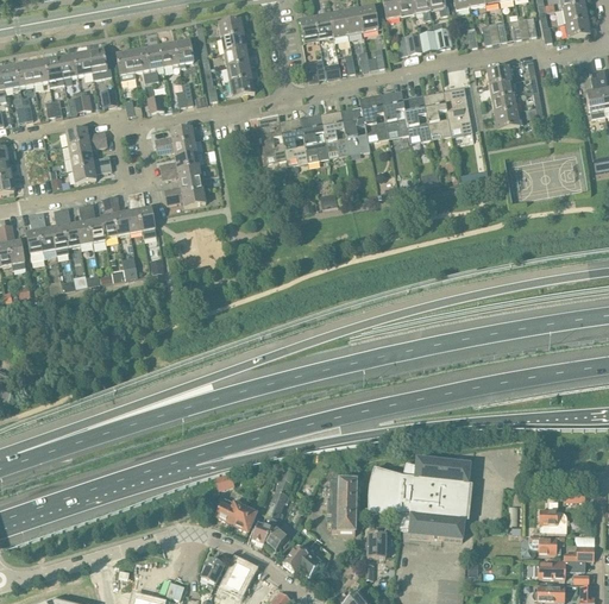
[(385,18),(401,16),(397,0),(383,0),(385,18)]
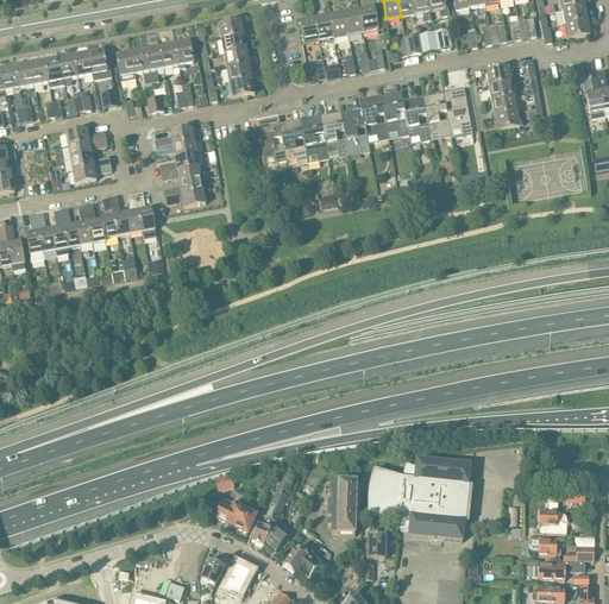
[(397,0),(401,16),(415,13),(413,0),(397,0)]
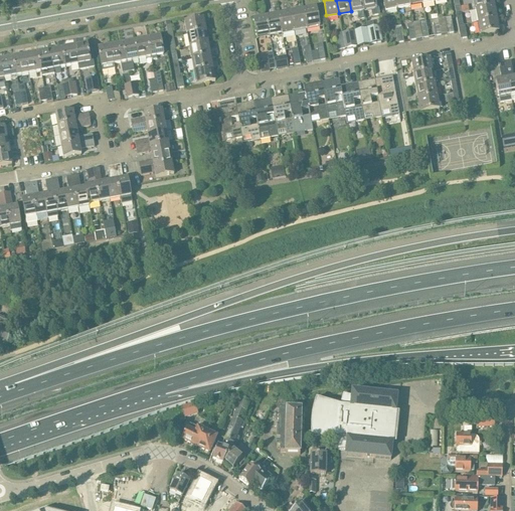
[(349,0),(351,11),(358,9),(360,17),(365,16),(364,9),(362,0),(349,0)]
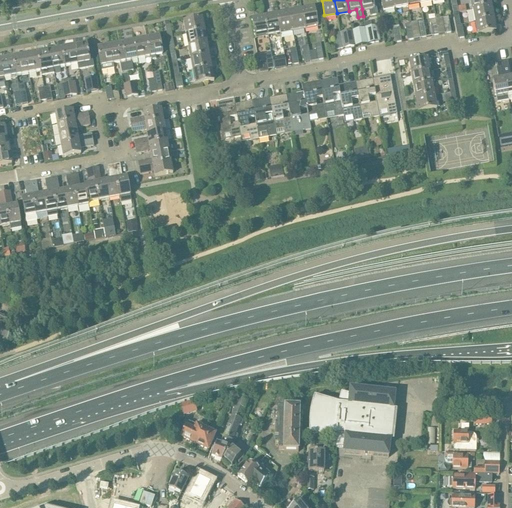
[(360,0),(362,9),(369,7),(370,13),(378,12),(376,3),(374,3),(373,0),(360,0)]
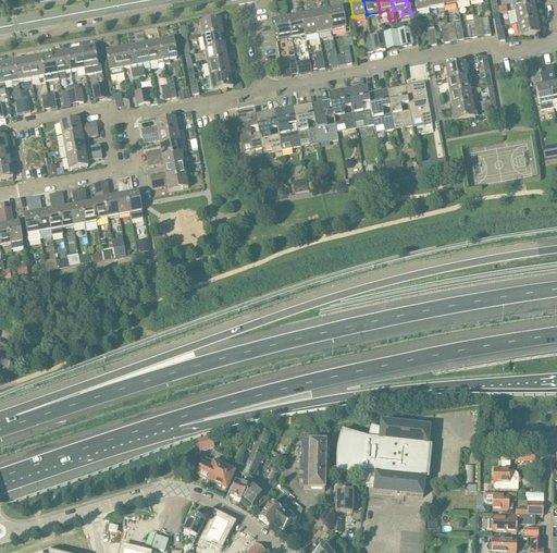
[(415,0),(417,9),(430,5),(429,0),(415,0)]
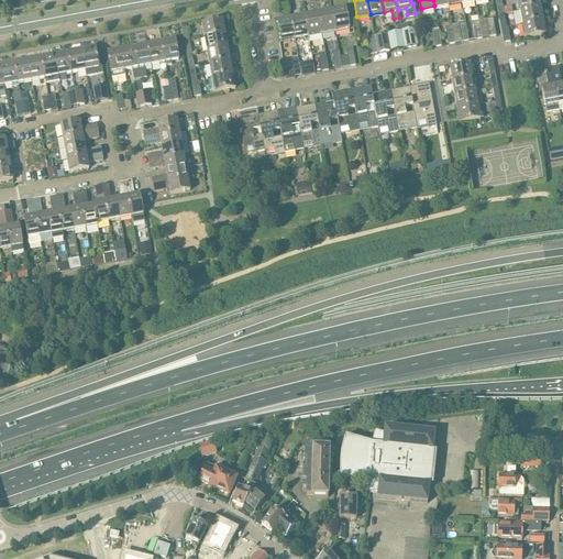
[(540,3),(519,8),(522,21),(543,17),(540,3)]
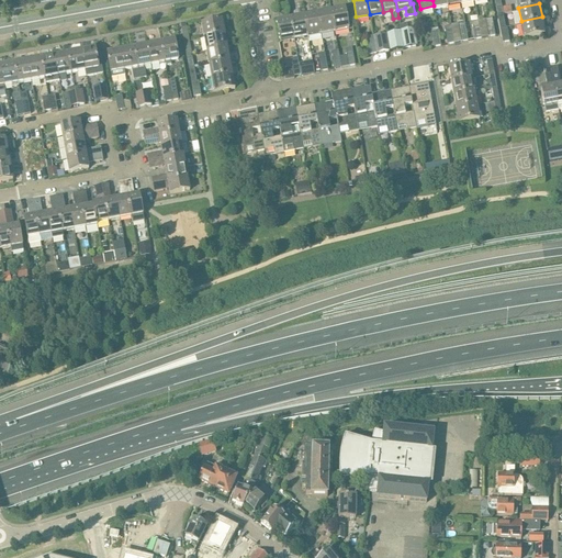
[(345,6),(330,8),(335,29),(348,25),(345,6)]
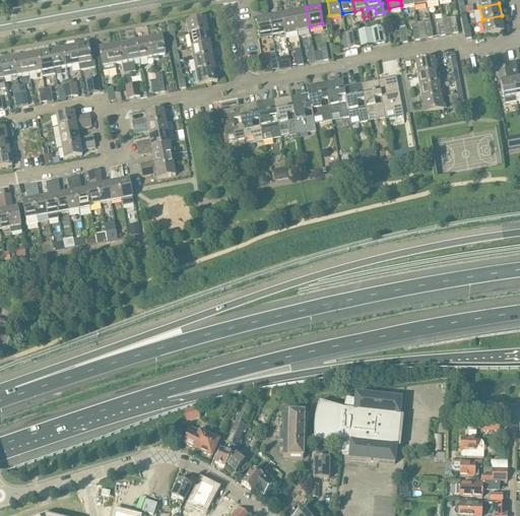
[(298,28),(310,26),(306,7),(294,9),(298,28)]
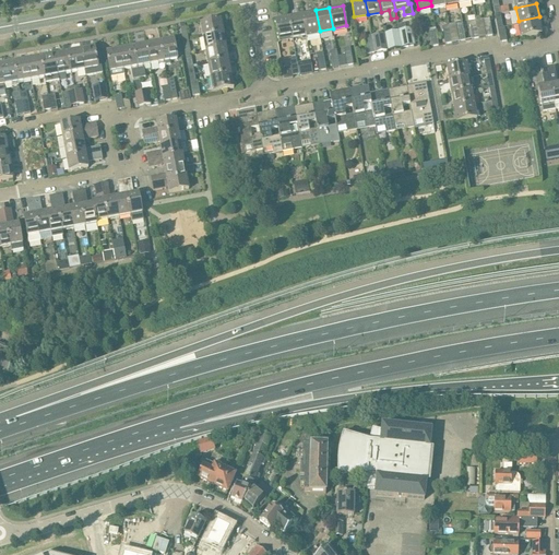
[(316,10),(302,13),(306,33),(320,31),(316,10)]
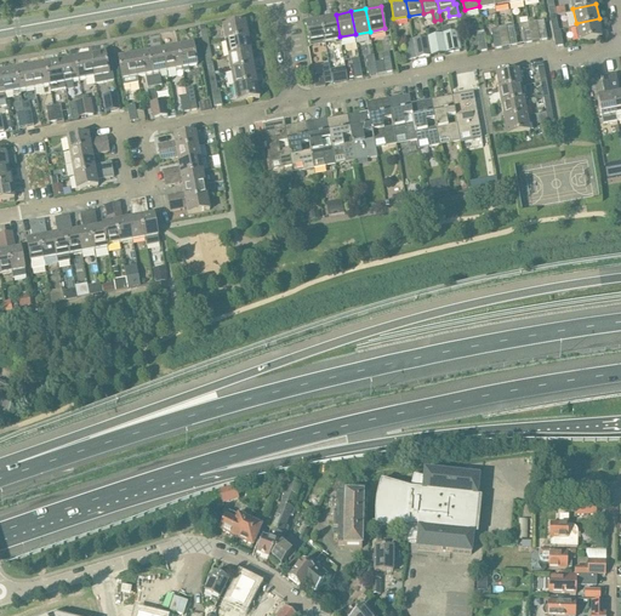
[(325,40),(340,36),(336,15),(322,17),(325,40)]
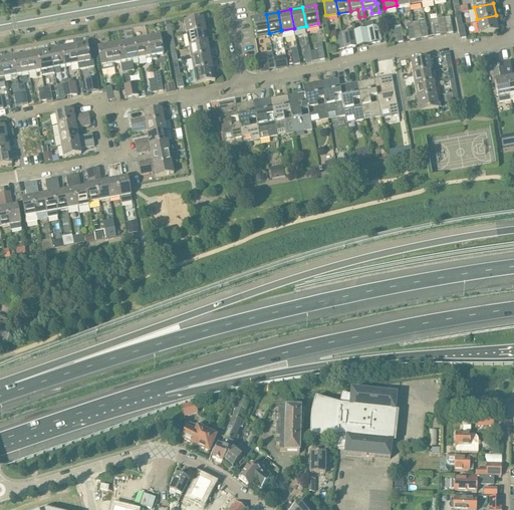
[(450,13),(444,15),(447,30),(453,29),(450,13)]
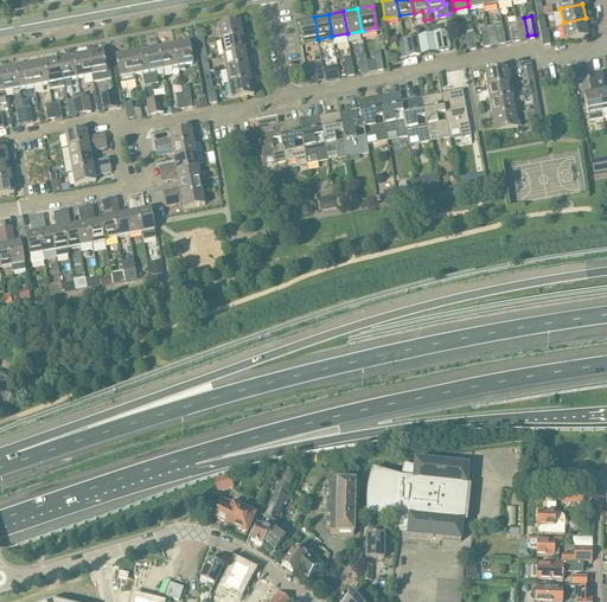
[(302,42),(318,39),(314,17),(299,19),(302,42)]
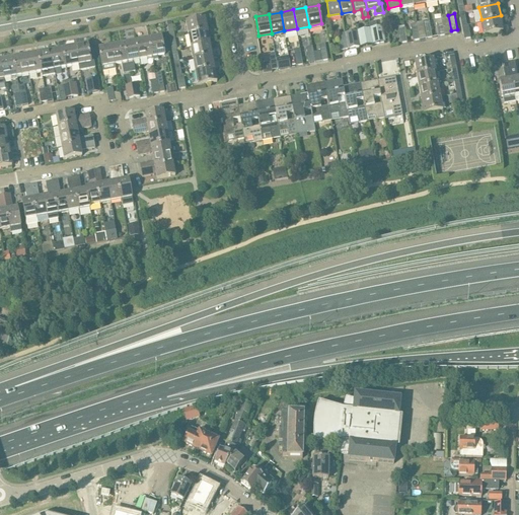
[(503,28),(501,15),(482,19),(484,32),(503,28)]
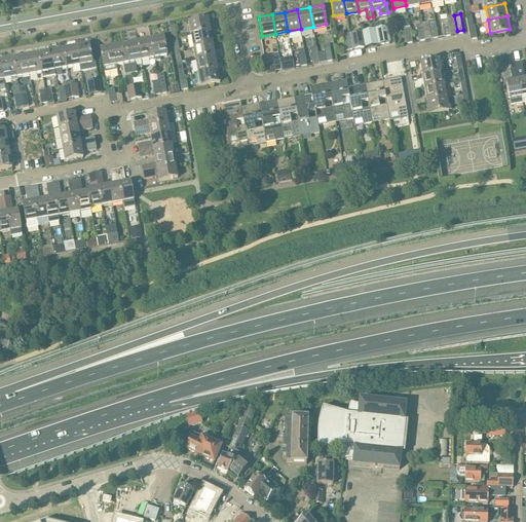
[(189,20),(191,33),(211,29),(208,16),(189,20)]
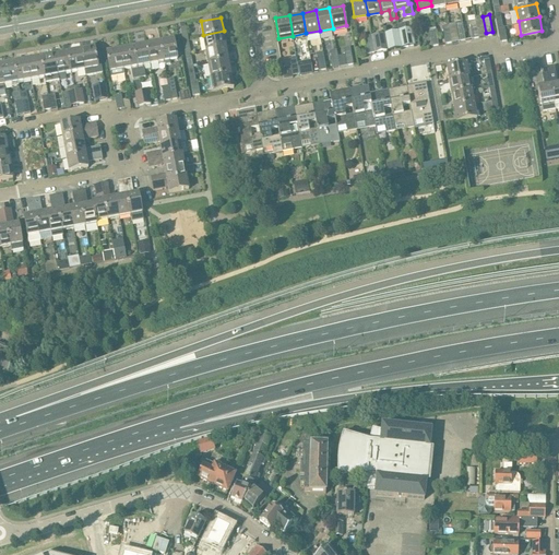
[(472,36),(478,35),(475,18),(468,19),(472,36)]
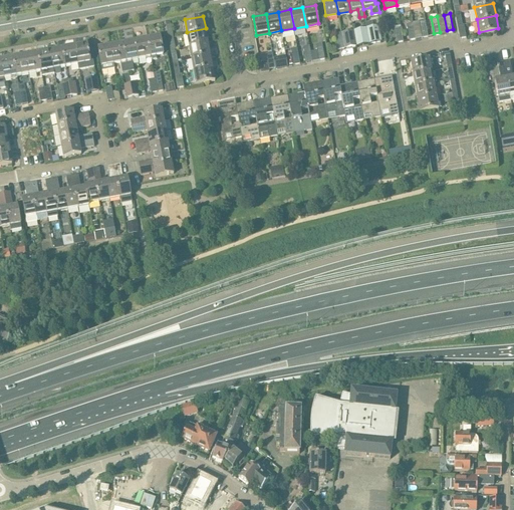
[(429,34),(425,18),(419,19),(422,35),(429,34)]
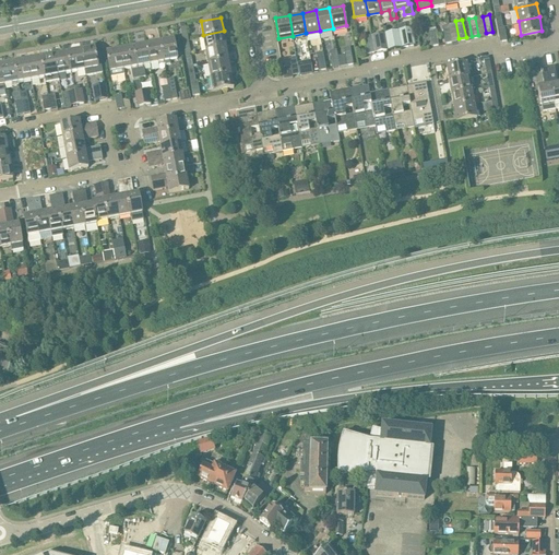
[(452,39),(449,23),(441,24),(444,40),(452,39)]
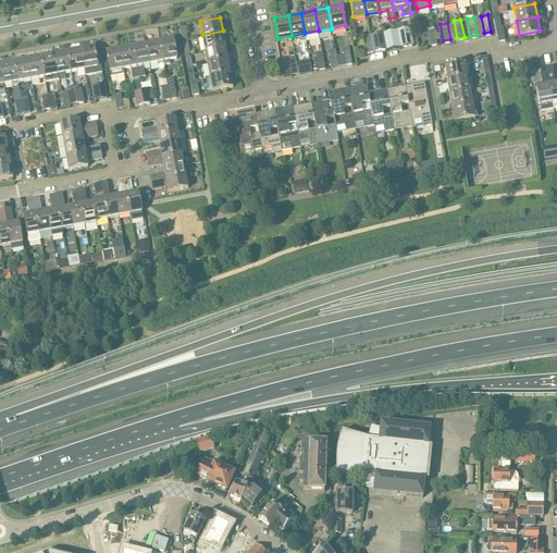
[(503,23),(500,24),(495,25),(498,39),(505,37),(503,23)]
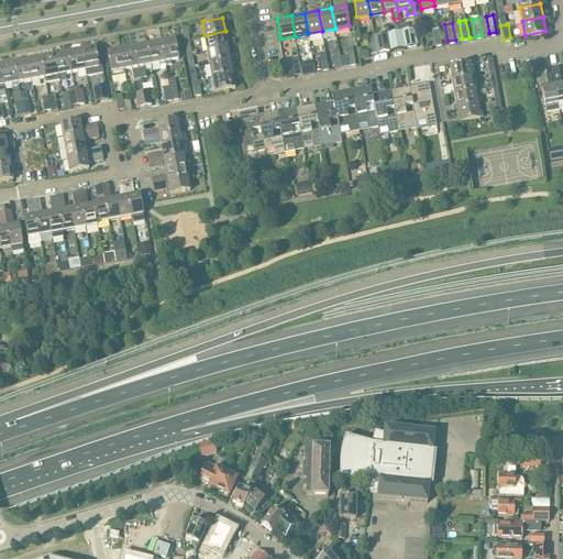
[(401,28),(405,45),(418,42),(415,25),(401,28)]
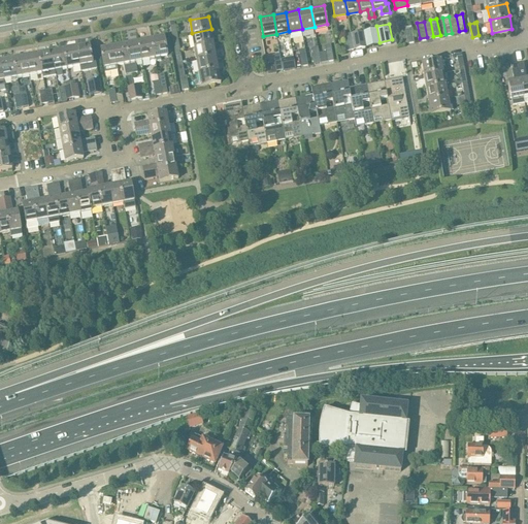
[(414,39),(410,24),(404,25),(408,40),(414,39)]
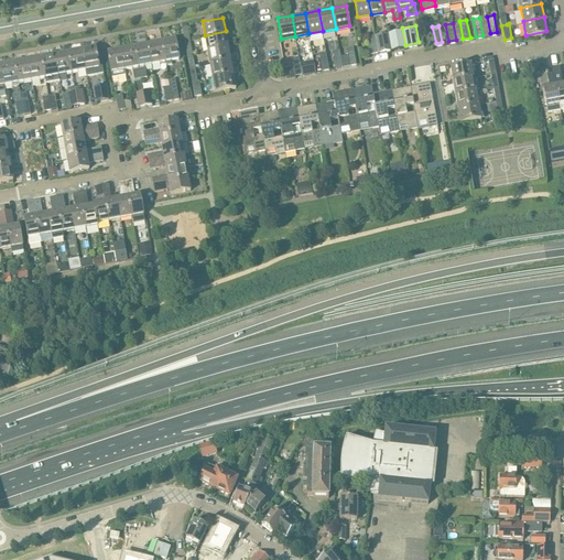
[(402,28),(388,31),(391,47),(405,45),(402,28)]
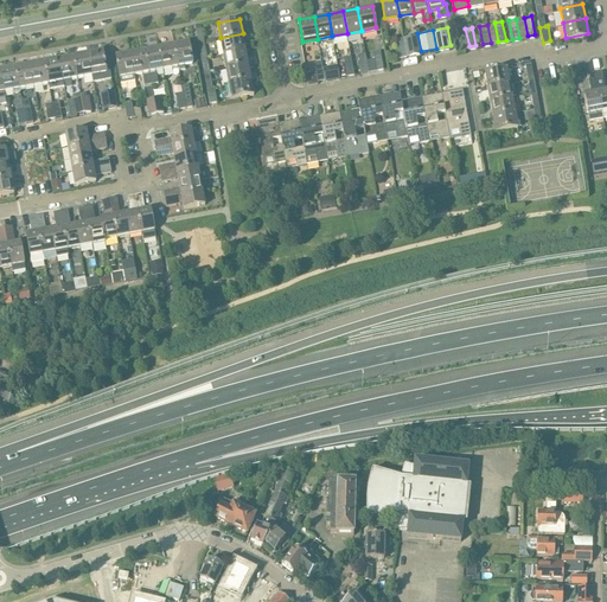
[(421,51),(417,33),(417,32),(403,36),(407,53),(421,51)]
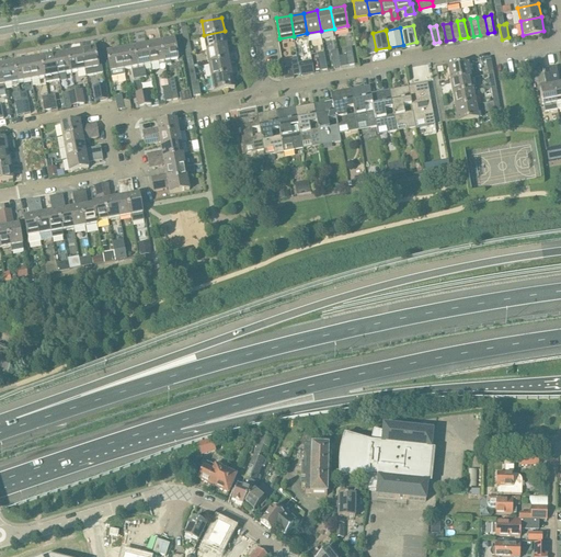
[(204,35),(206,48),(227,45),(225,31),(204,35)]
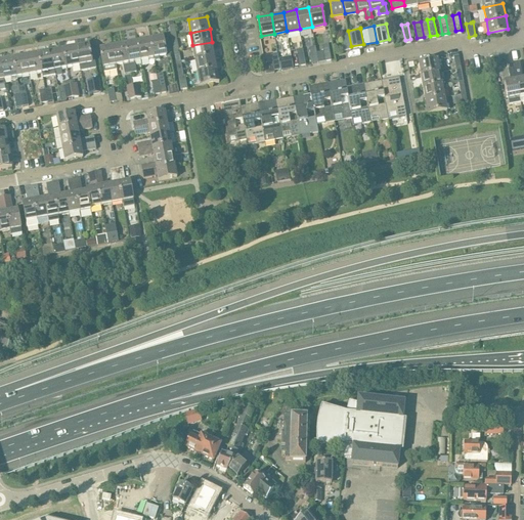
[(351,46),(348,31),(342,32),(345,48),(351,46)]
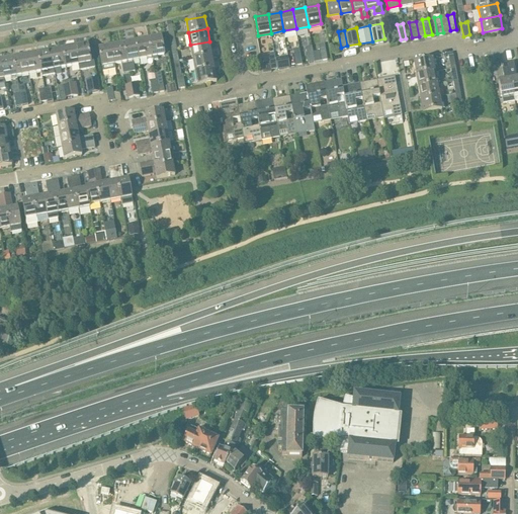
[(161,34),(149,36),(153,58),(158,57),(158,53),(165,52),(164,48),(162,37),(161,34)]
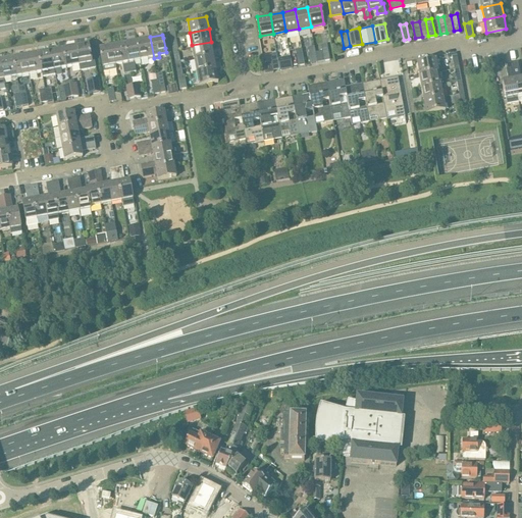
[(154,58),(150,37),(138,39),(141,57),(153,54),(154,58)]
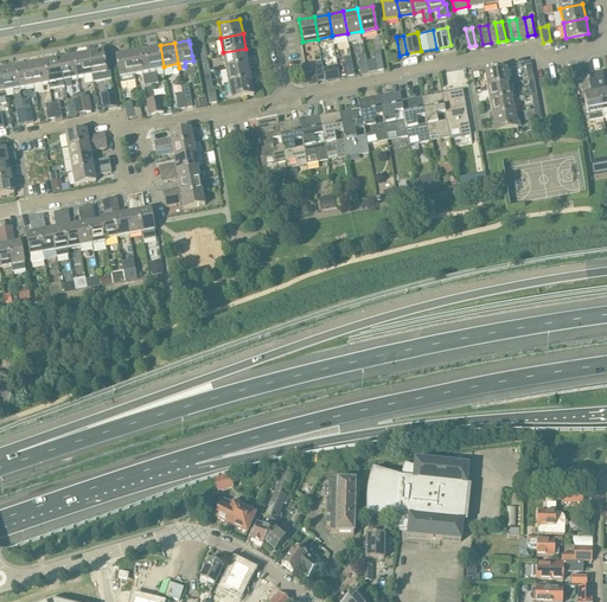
[(164,66),(160,45),(146,47),(152,81),(158,79),(155,68),(164,66)]
